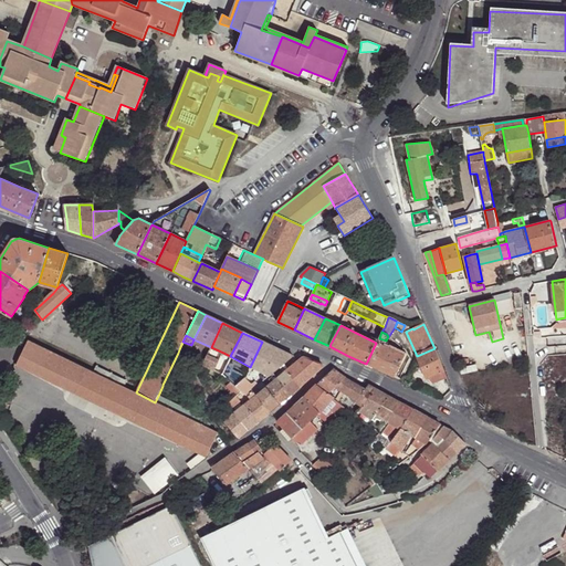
[(388,337),(388,336),(386,341),(405,353),(406,352),(388,337)]
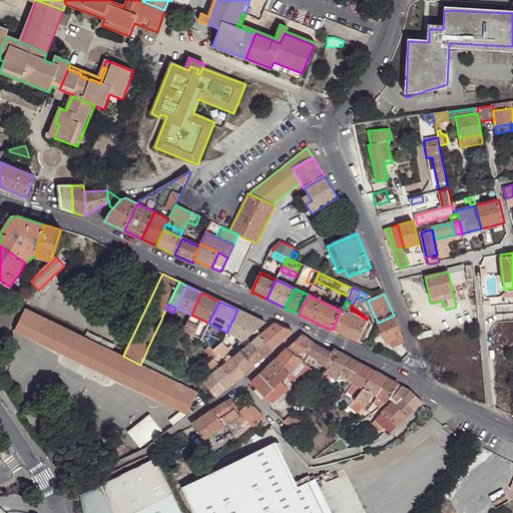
[(168,324),(183,331),(191,315),(175,308),(173,313),(168,324)]
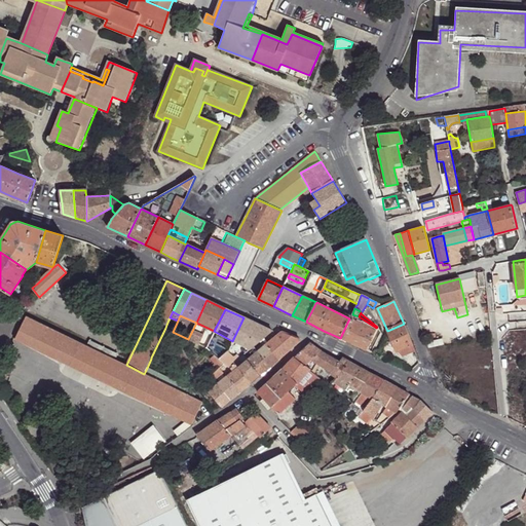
[(14,340),(187,422),(192,424),(202,402),(188,395),(144,374),(126,365),(115,360),(87,346),(26,316),(14,340)]
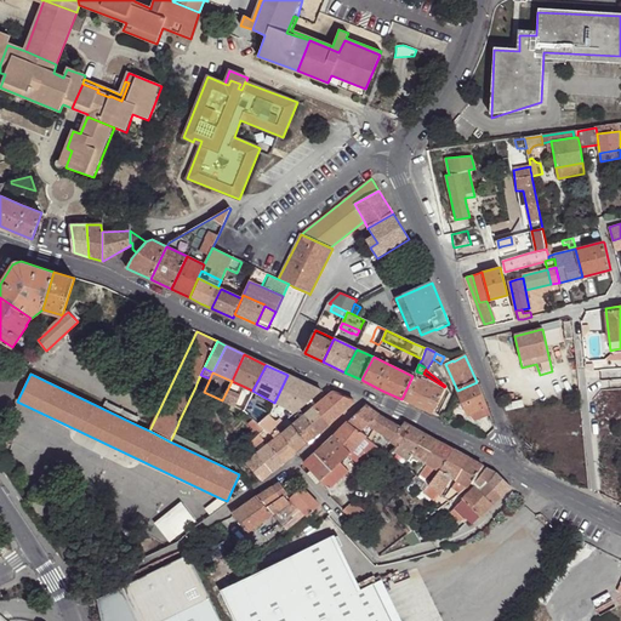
[(295,412),(320,391),(302,382),(288,375),(274,403),(295,412)]
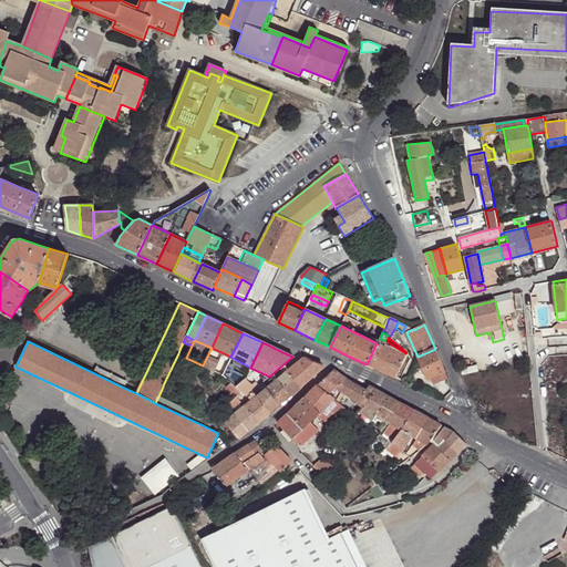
[(377,343),(367,364),(395,378),(405,357),(383,347),(380,344),(377,343)]
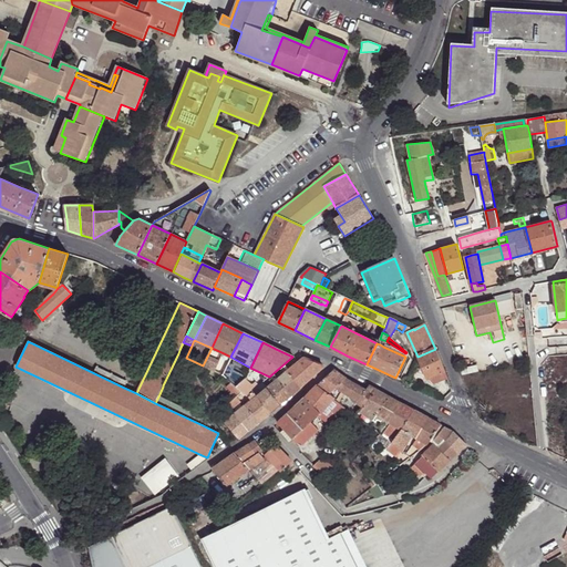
[(203,366),(215,371),(217,366),(224,353),(212,348),(203,366)]
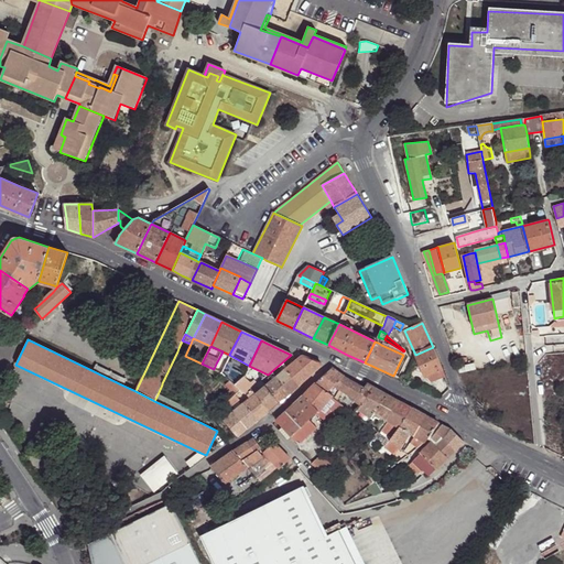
[(443,369),(433,347),(415,355),(425,377),(430,376),(443,369)]
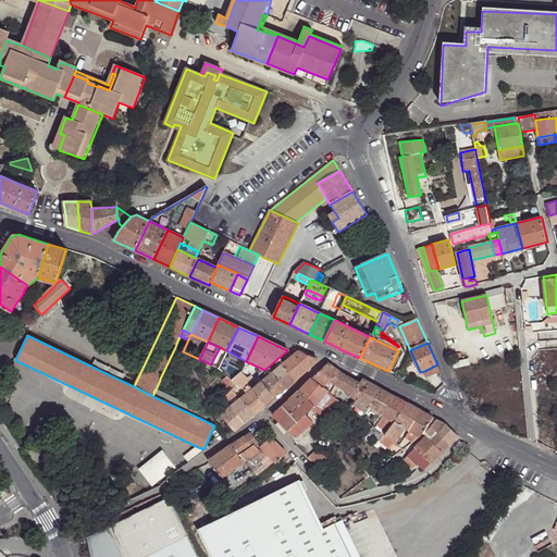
[(299,350),(294,355),(284,363),(282,364),(295,381),(317,361),(318,360),(317,358),(299,350)]
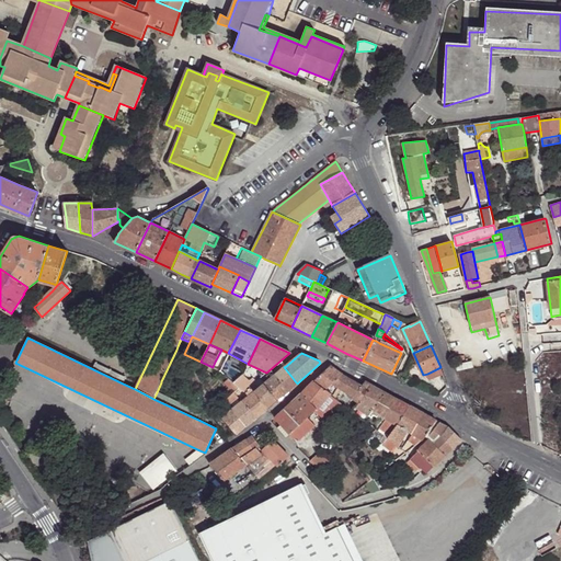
[(232,362),(226,359),(225,362),(222,365),(220,370),(233,382),(242,376),(243,373),(230,366),(232,362)]
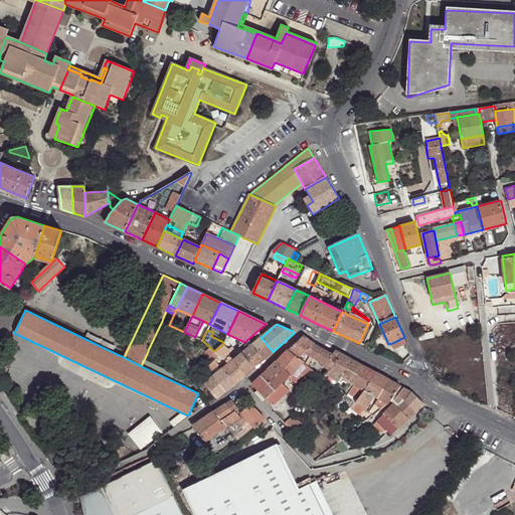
[(202,340),(204,335),(202,334),(197,332),(195,337),(202,340)]
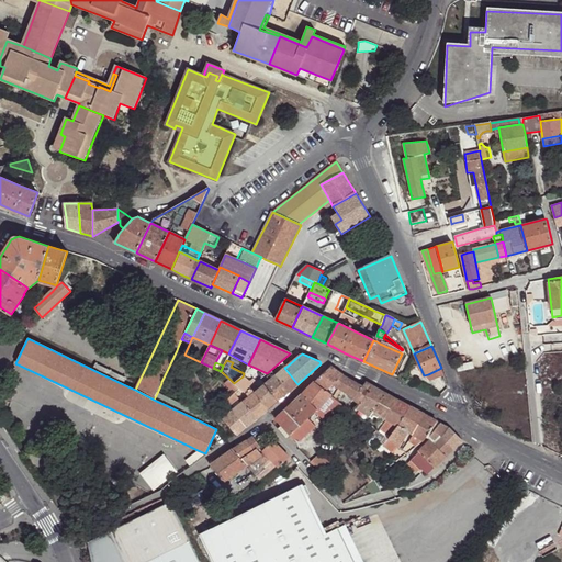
[(97,363),(93,370),(123,384),(126,378),(97,363)]
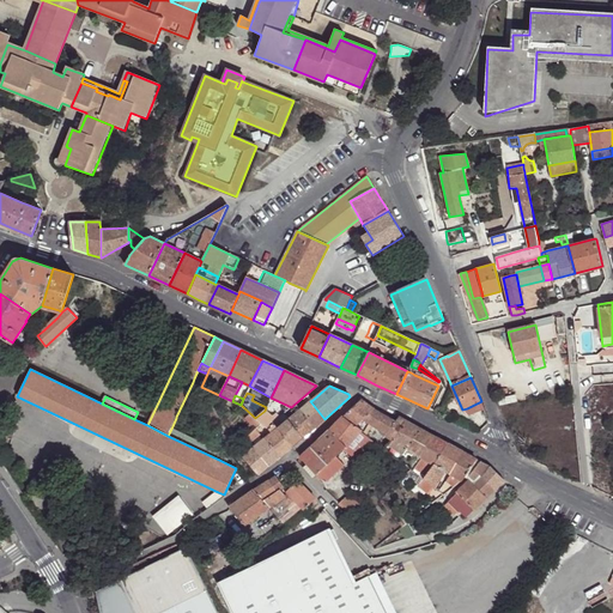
[(360,400),(344,417),(357,428),(365,420),(364,419),(375,411),(360,400)]
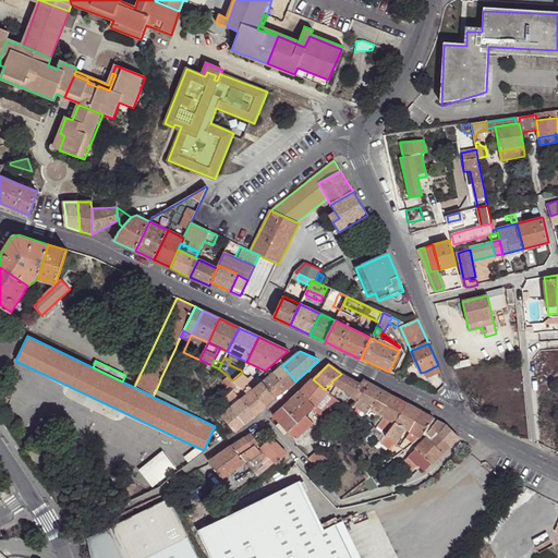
[(287,389),(295,381),(282,365),(280,367),(274,373),(287,389)]
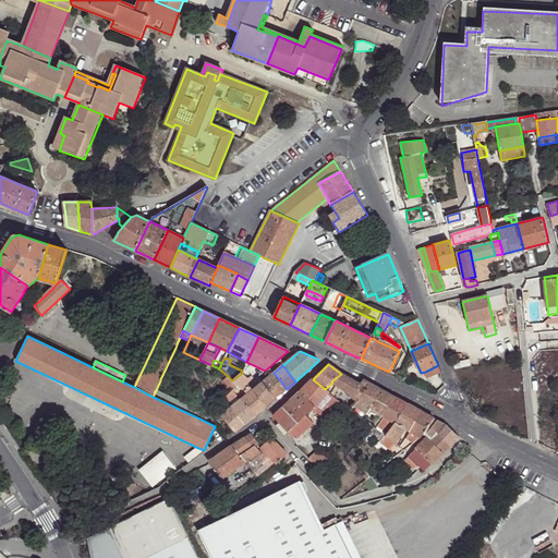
[(440,372),(438,365),(425,372),(427,377),(435,375),(440,372)]
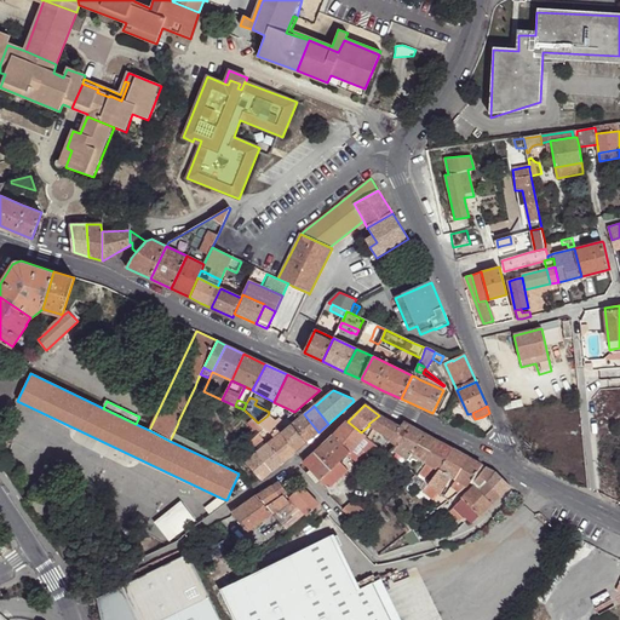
[(306,442),(319,432),(304,414),(292,425),(306,442)]
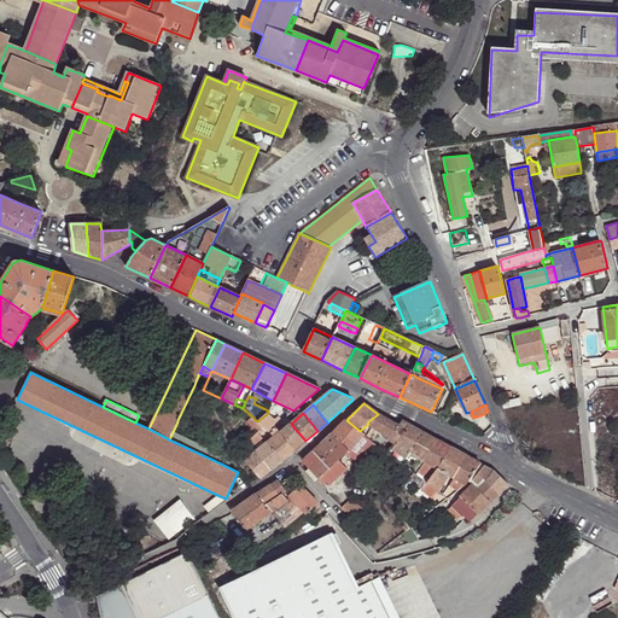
[(508,425),(512,430),(517,427),(513,413),(507,414),(511,424),(508,425)]
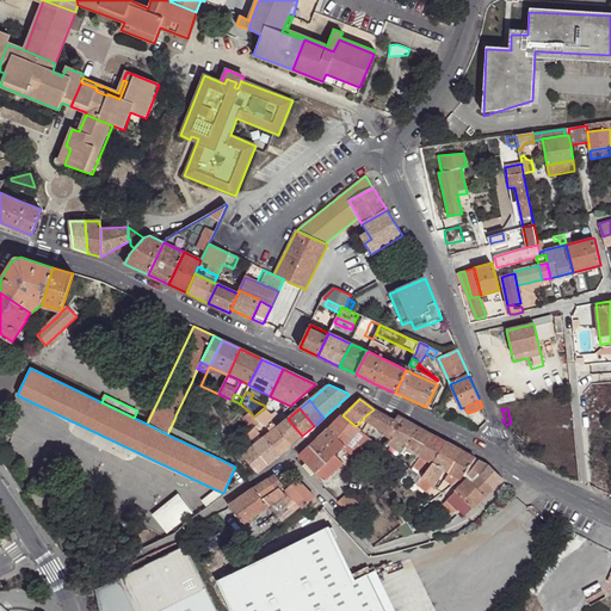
[(265,426),(272,421),(275,419),(272,417),(264,409),(254,417),(260,423),(265,426)]
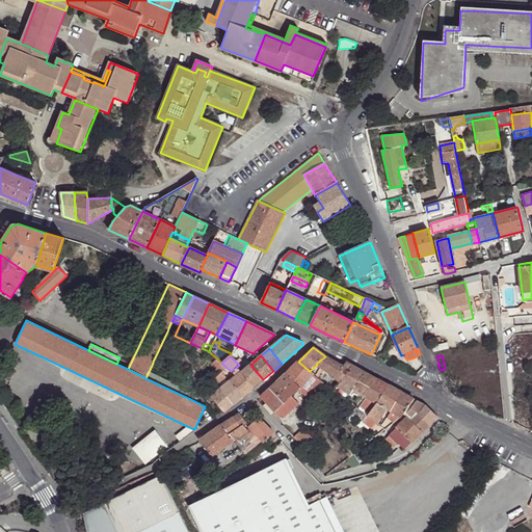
[(343,366),(325,356),(316,364),(317,365),(323,369),(323,370),(335,377),(336,378),(344,367),(343,366)]
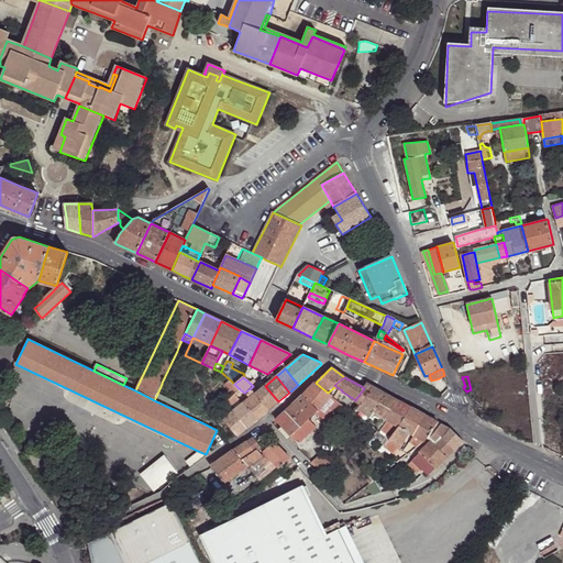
[(316,383),(302,396),(318,411),(319,412),(332,396),(328,393),(316,383)]
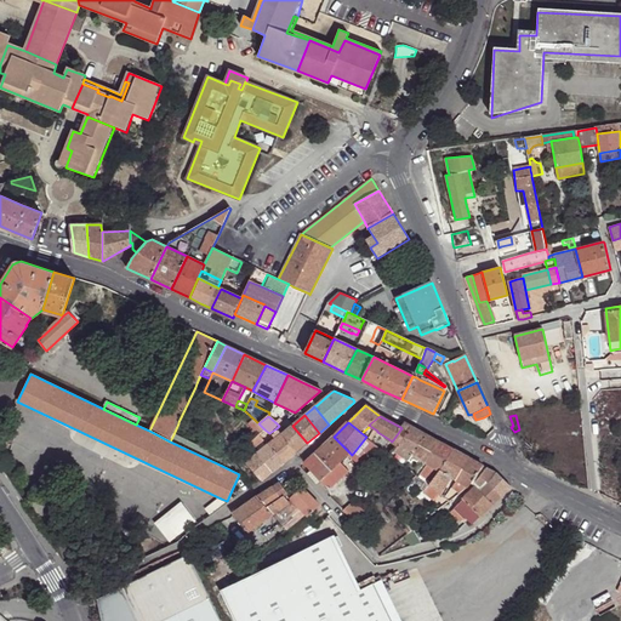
[(405,422),(400,427),(402,428),(392,442),(391,440),(389,442),(399,446),(396,451),(409,461),(412,455),(426,434),(405,422)]
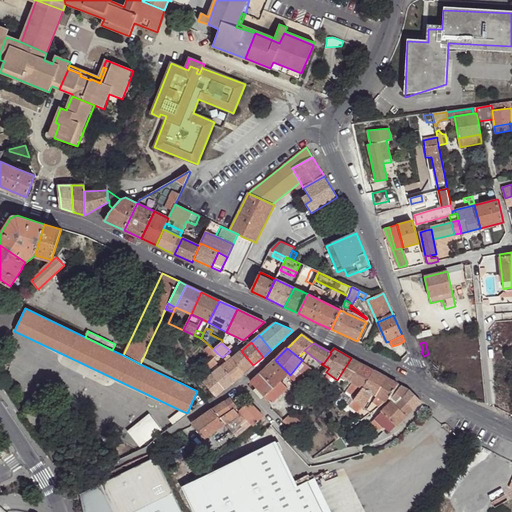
[(213,358),(214,358),(218,354),(213,349),(209,353),(213,358)]
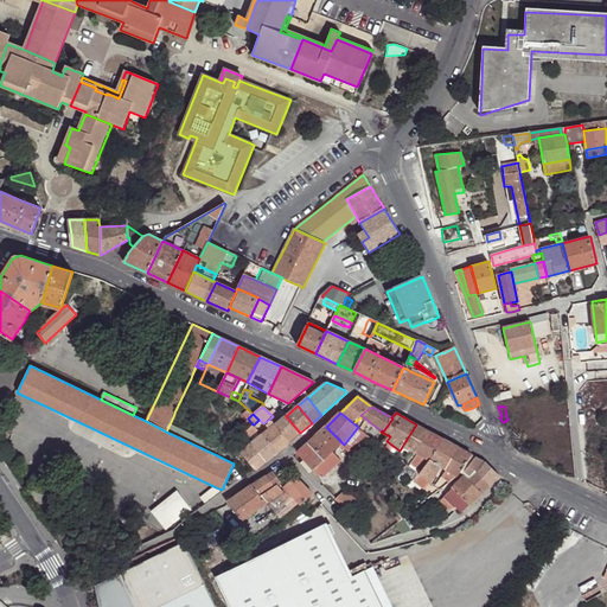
[(289,442),(300,433),(286,416),(281,420),(275,425),(289,442)]
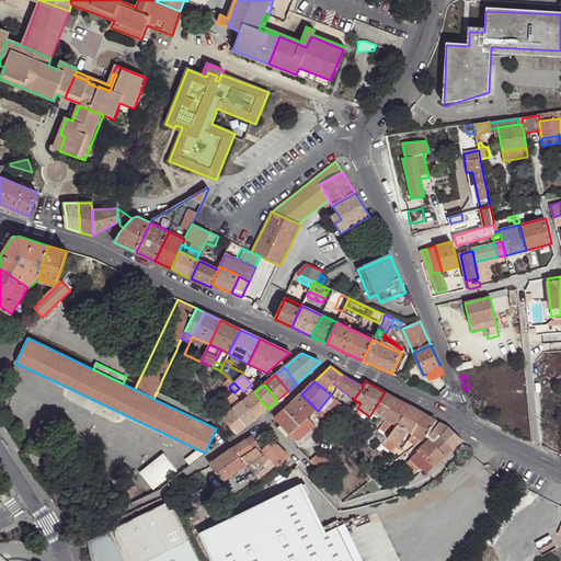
[(235,392),(238,398),(244,392),(243,391),(239,388),(235,392)]
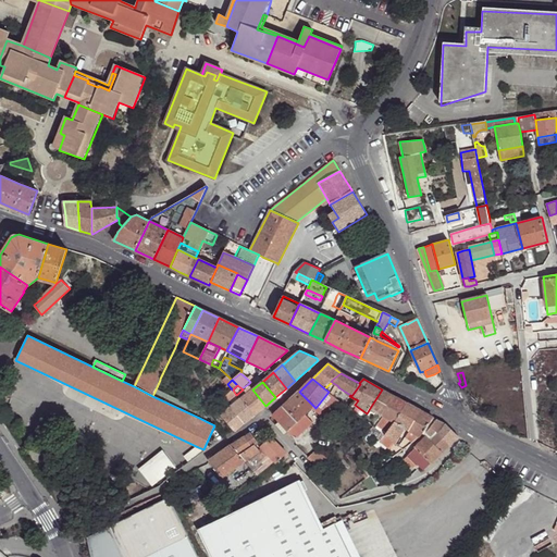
[(156,390),(152,396),(199,418),(202,411),(156,390)]
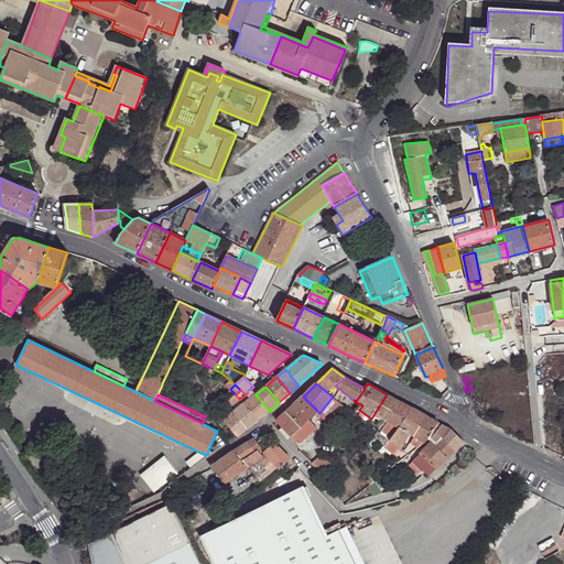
[(258,420),(269,411),(256,394),(245,404),(258,420)]
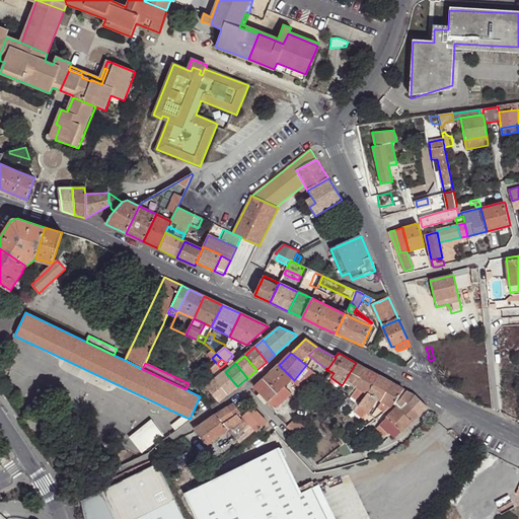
[(369,370),(356,363),(345,380),(348,382),(358,387),(369,370)]
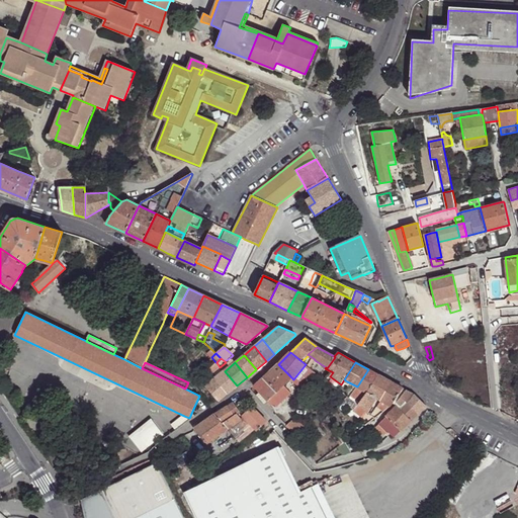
[(278,364),(254,387),(267,402),(284,385),(291,379),(292,378),(278,364)]
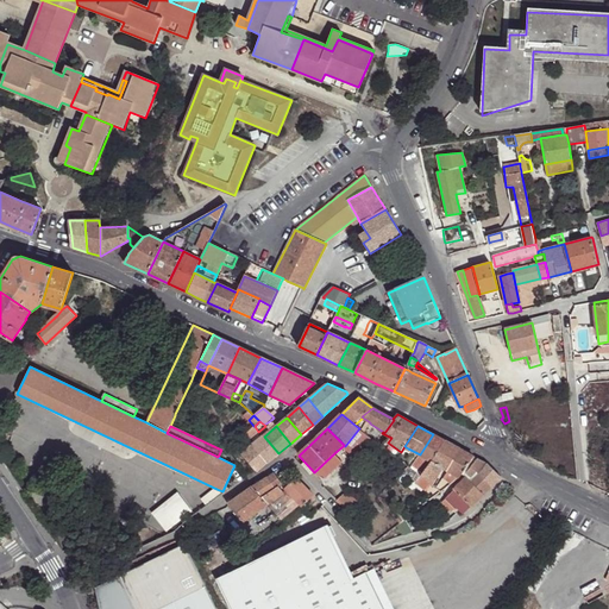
[(344,445),(343,446),(355,459),(375,440),(359,428),(345,446),(344,445)]
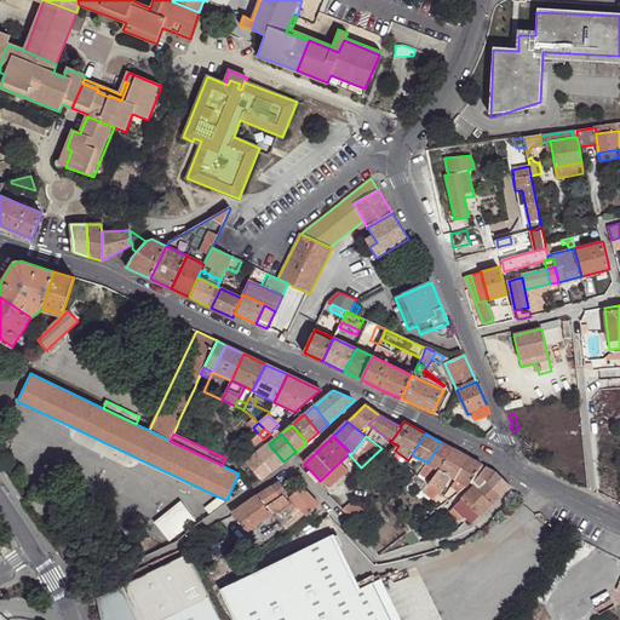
[(389,441),(383,448),(384,449),(391,454),(395,451),(399,446),(389,441)]
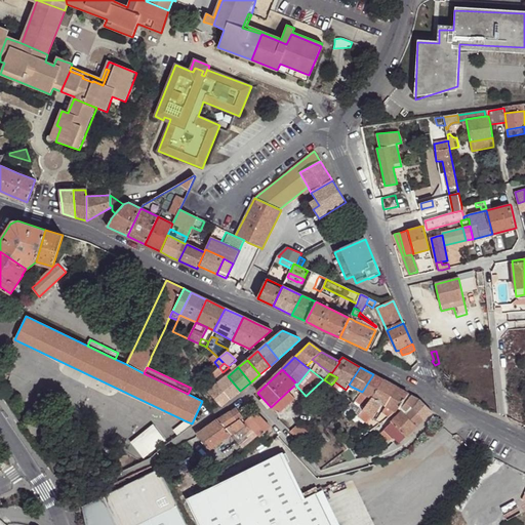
[(385,379),(373,374),(362,392),(369,396),(373,398),(385,379)]
